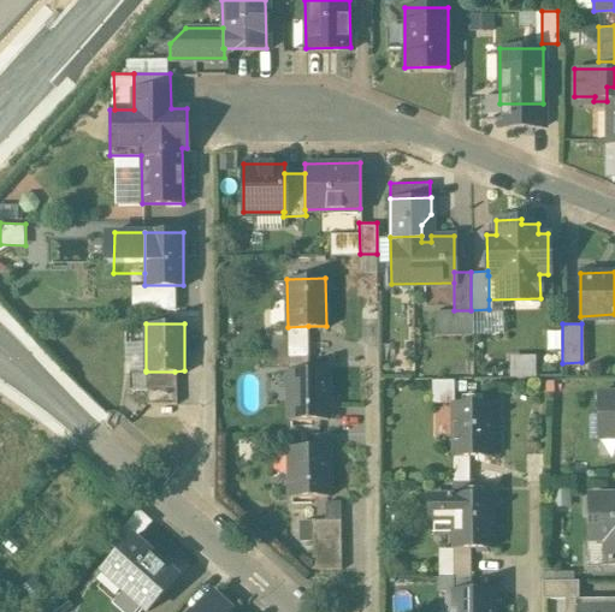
[(308,355),(308,326),(288,327),(288,356),(308,355)]
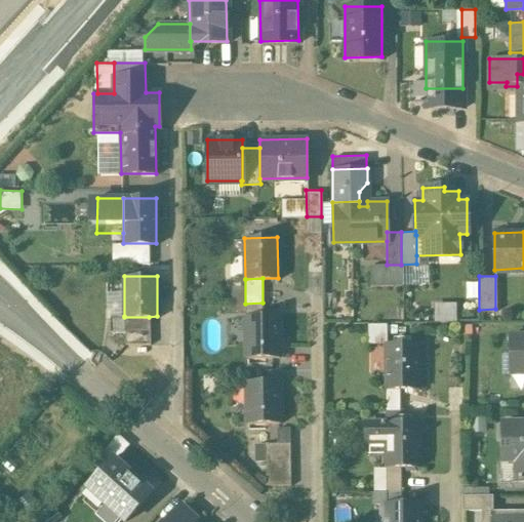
[(458,318),(458,300),(436,300),(436,318),(458,318)]
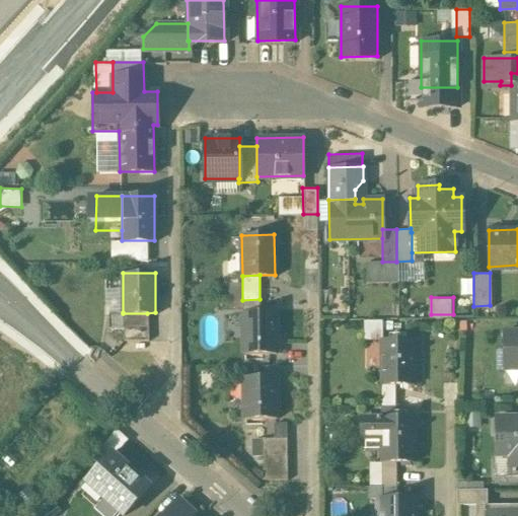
[(260,299),(242,300),(242,311),(260,311),(260,299)]
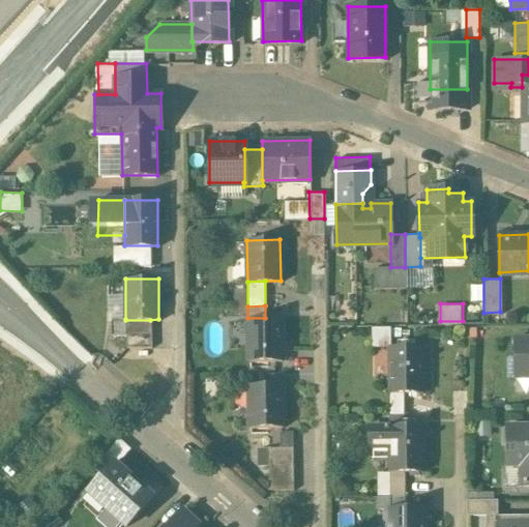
[(265,318),(247,318),(248,360),(282,359),(281,318),(265,318)]
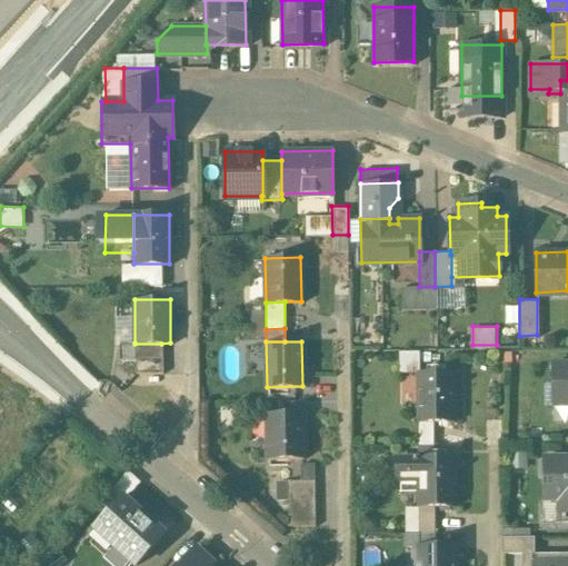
[(135,343),(118,343),(118,358),(135,358),(135,344),(135,343)]
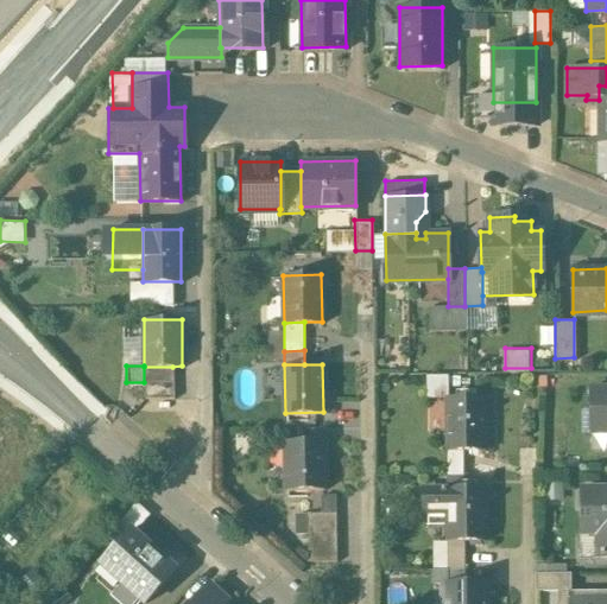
[(172,367),(144,367),(144,382),(172,381),(172,367)]
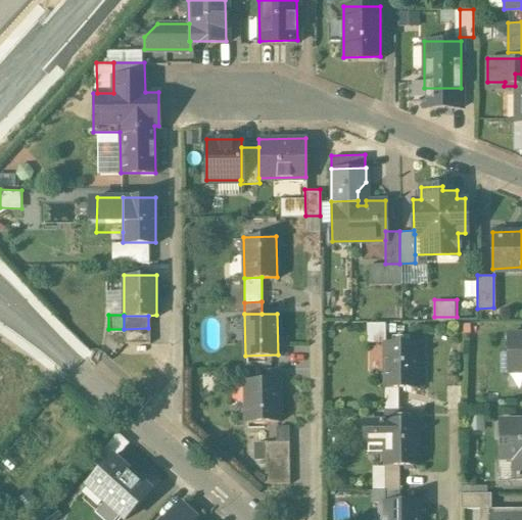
[(386,340),(386,321),(369,321),(369,340),(386,340)]
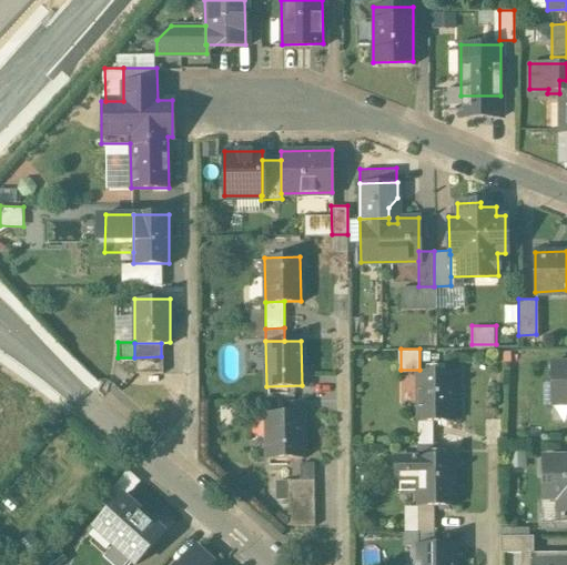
[(161,356),(134,357),(134,372),(161,372),(161,356)]
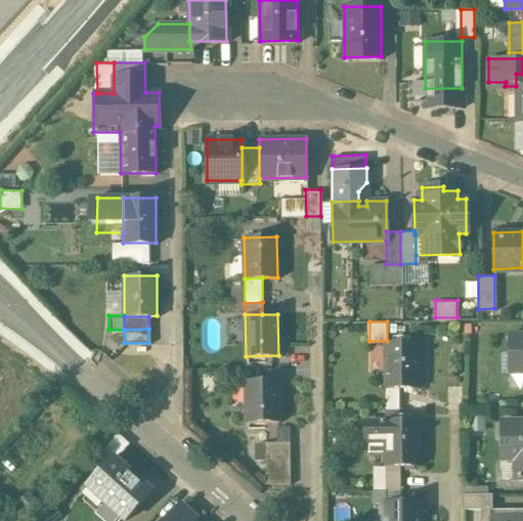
[(522,333),(507,333),(508,372),(509,371),(509,364),(522,364),(522,333)]
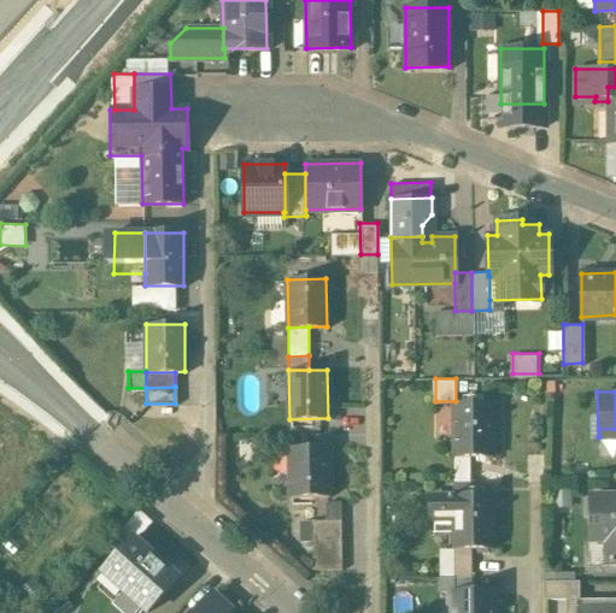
[(492,402),(453,402),(453,455),(470,455),(492,455),(492,402)]
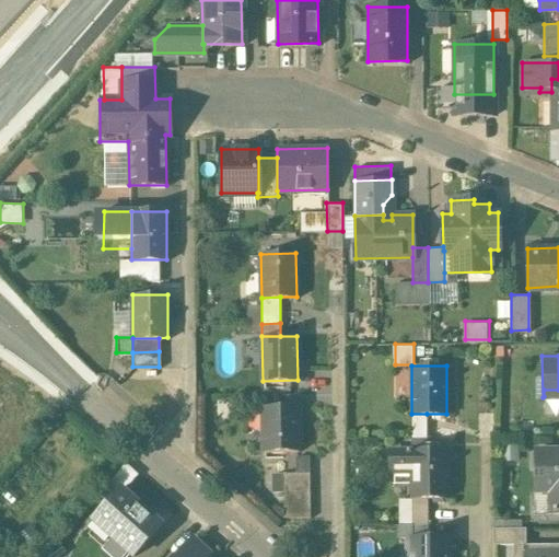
[(298,450),(298,406),(263,406),(263,450),(298,450)]
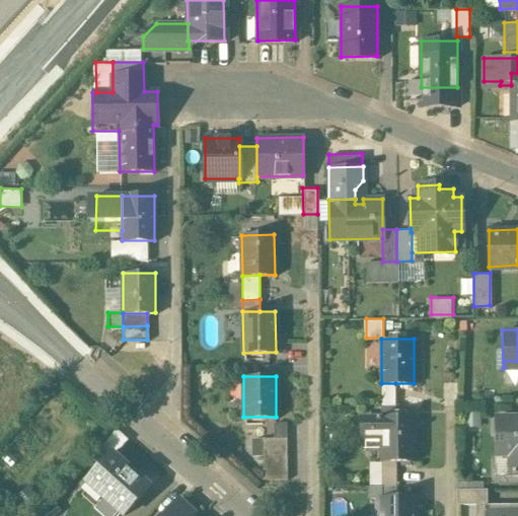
[(395,383),(381,383),(381,403),(395,403),(395,383)]
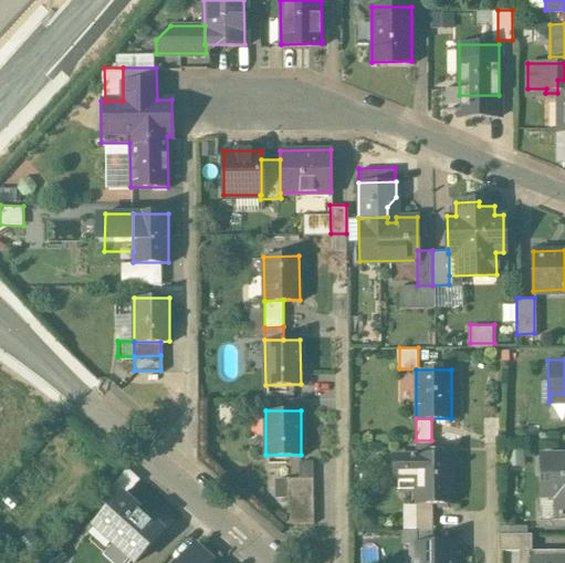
[(564,452),(540,454),(540,496),(560,496),(564,494),(564,452)]
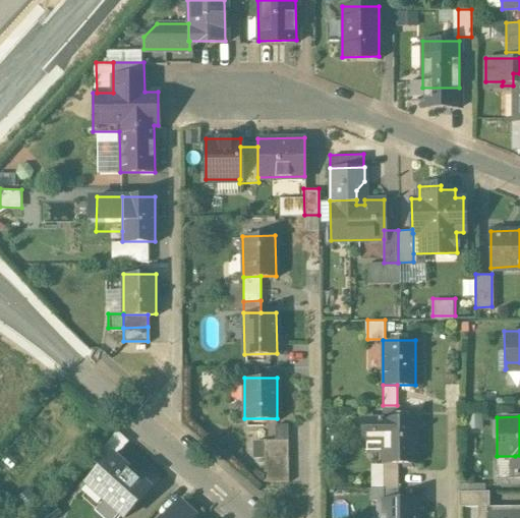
[(383,417),(365,417),(365,437),(383,437),(383,417)]
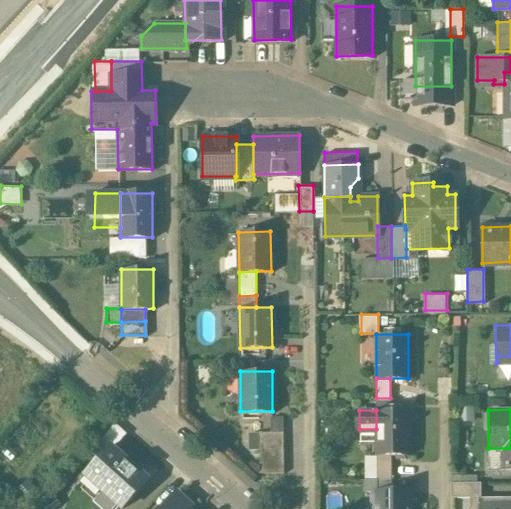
[(408,410),(376,410),(376,429),(376,454),(391,454),(408,454),(408,410)]
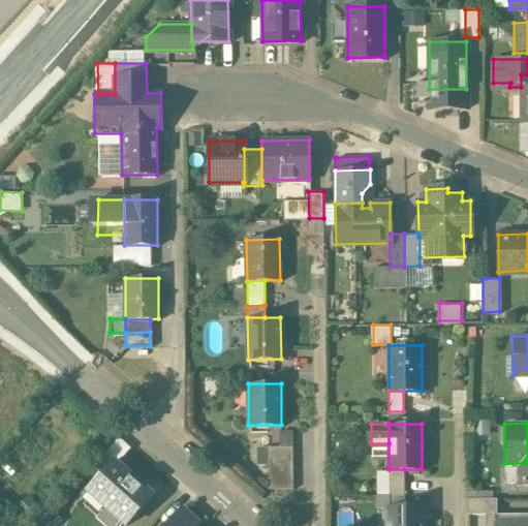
[(291,430),(279,430),(279,445),(291,444),(291,430)]
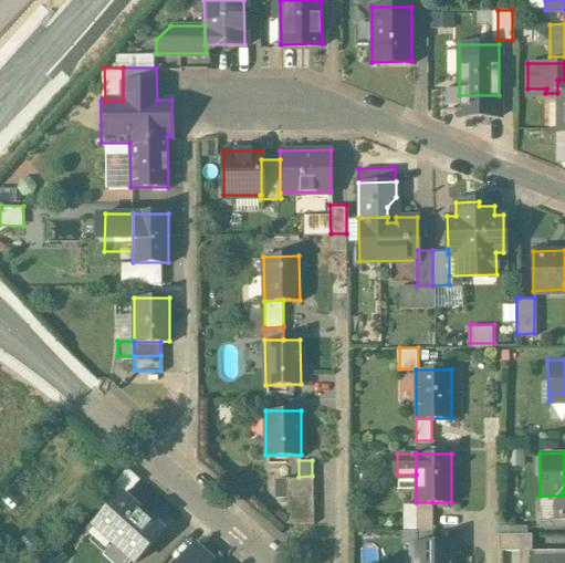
[(299,477),(285,477),(285,493),(312,493),(312,476),(299,477)]
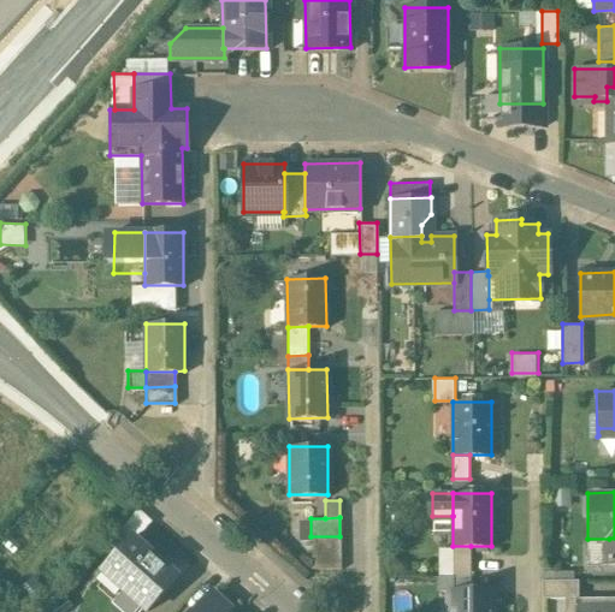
[(177,576),(131,535),(102,568),(123,586),(122,588),(146,610),(177,576)]
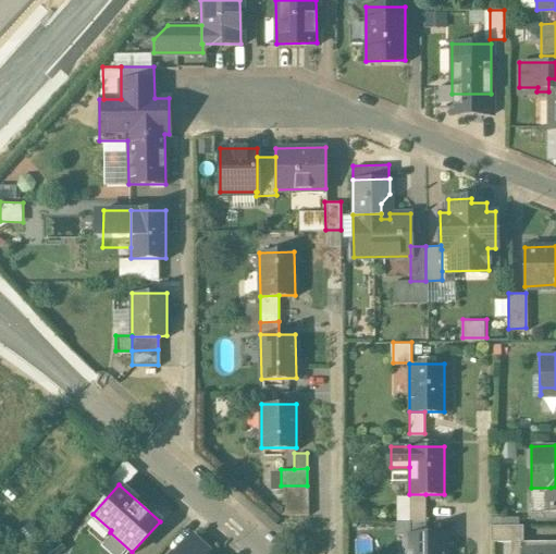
[(307,485),(281,485),(281,500),(307,500),(307,485)]
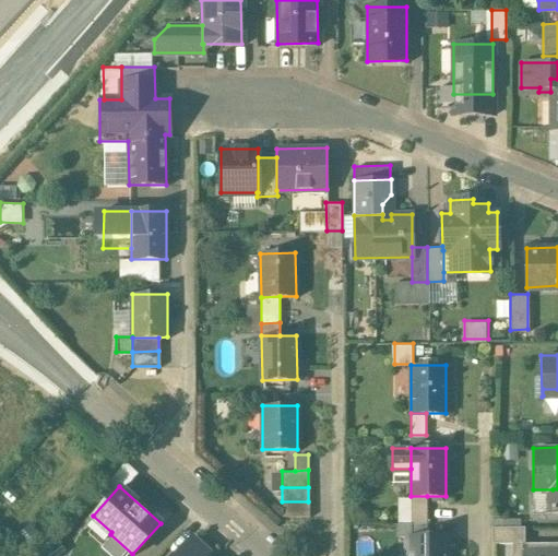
[(557,488),(553,489),(554,507),(551,507),(551,508),(548,508),(548,511),(557,510),(557,488)]
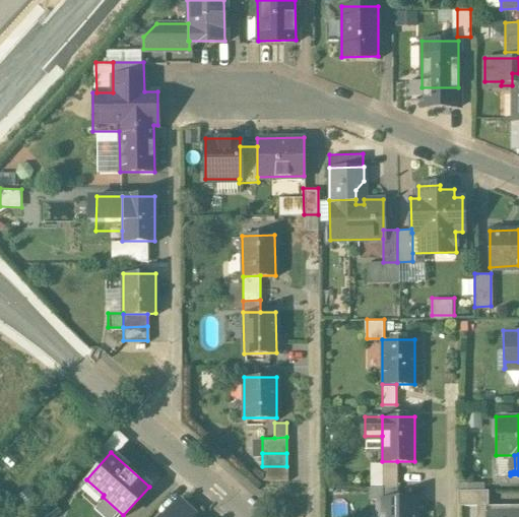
[(397,461),(382,461),(383,487),(397,486),(397,461)]
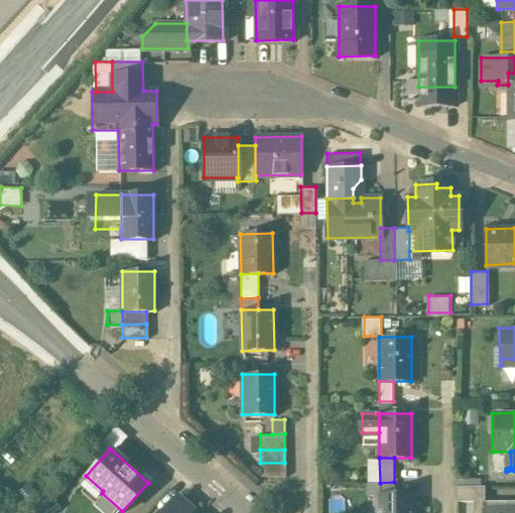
[(285,476),(284,463),(260,463),(260,476),(285,476)]
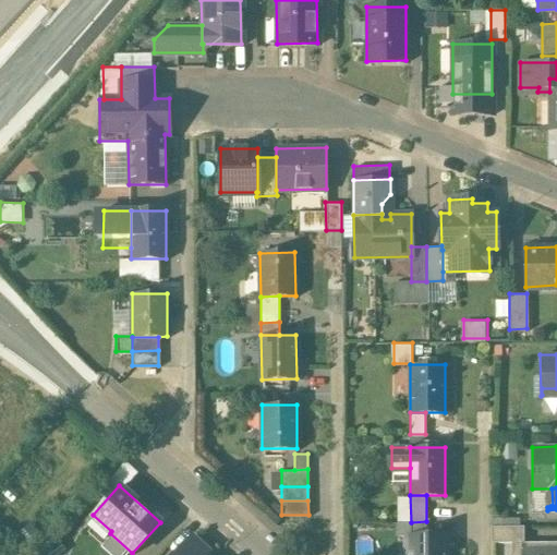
[(522,526),(491,526),(491,542),(510,542),(522,541),(522,526)]
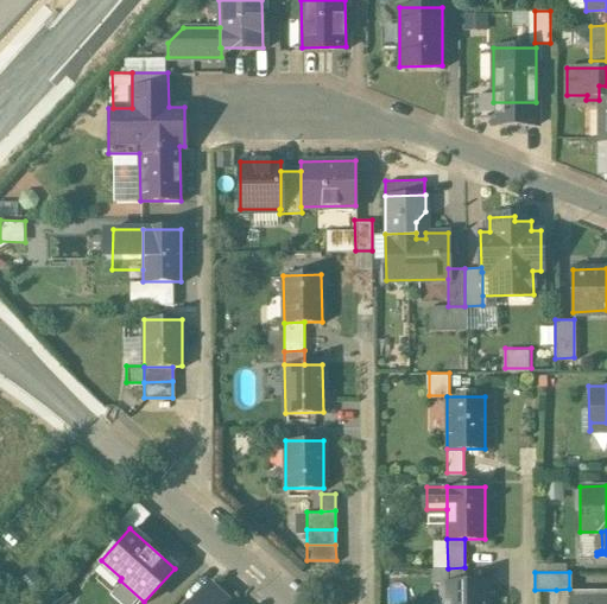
[(227,599),(208,582),(200,592),(213,603),(222,598),(226,601),(227,599)]
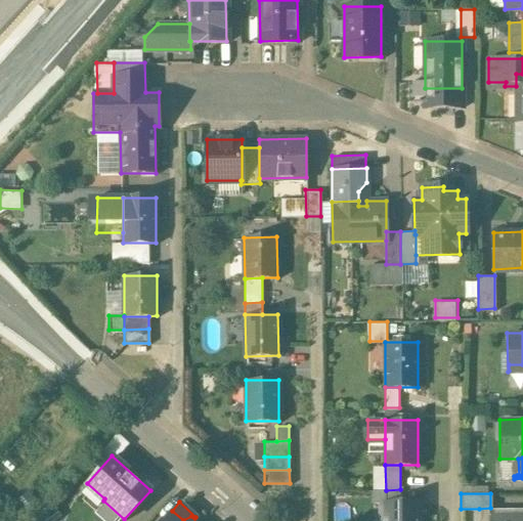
[(418,520),(418,502),(385,502),(385,520),(418,520)]
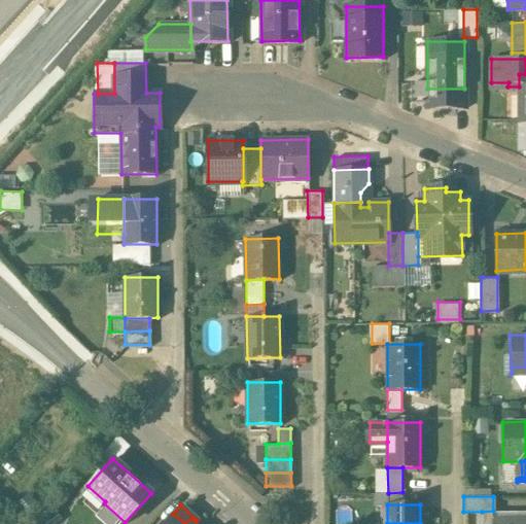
[(525,523),(525,518),(520,519),(520,512),(494,512),(493,511),(482,512),(482,523),(525,523)]
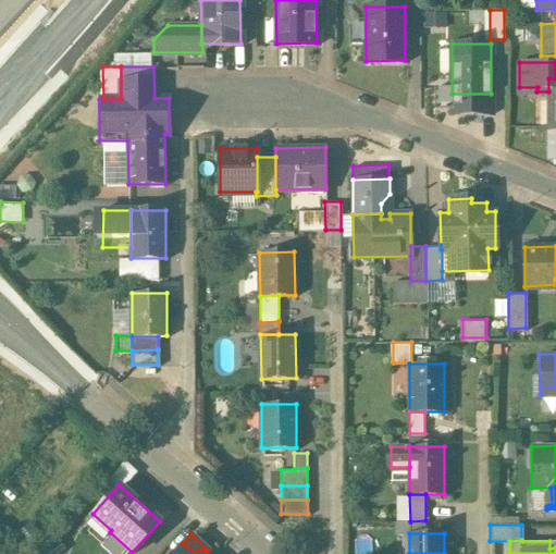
[(195,553),(183,543),(172,553),(195,553)]
